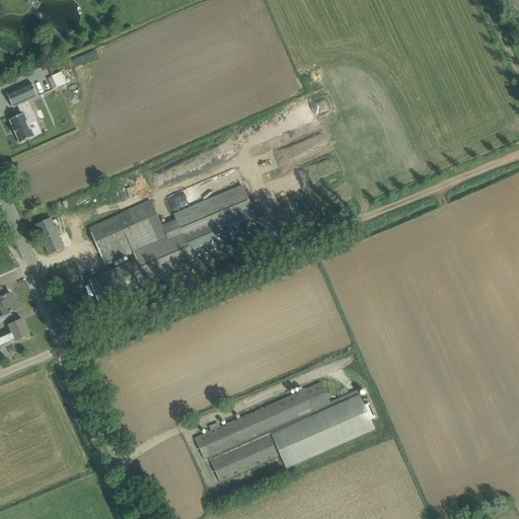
[(52,76),(48,79),(53,90),(58,88),(52,76)]
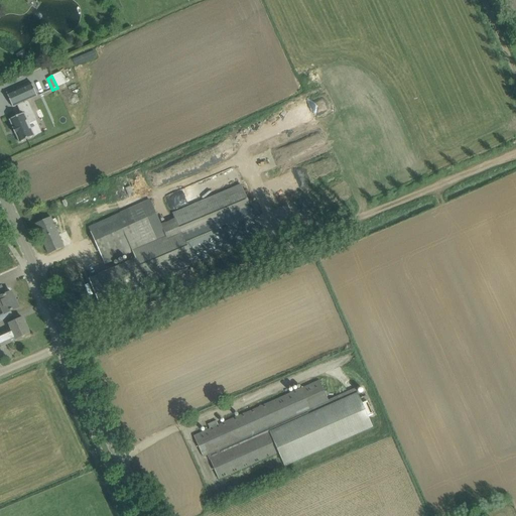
[(31,83),(7,94),(13,107),(18,105),(27,101),(37,97),(31,83)]
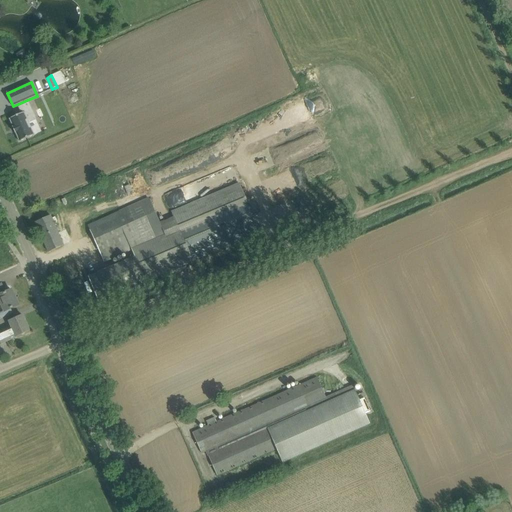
[(22,113),(9,119),(13,127),(13,128),(15,133),(16,133),(20,141),(34,135),(28,122),(36,119),(27,100),(18,104),(22,113)]
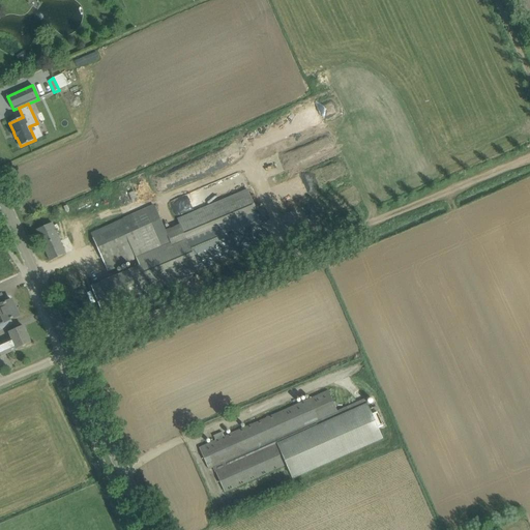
[(153,205),(91,234),(108,271),(136,259),(137,258),(141,266),(151,291),(199,270),(267,241),(245,189),(178,219),(182,229),(186,239),(171,246),(169,243),(171,242),(153,205)]
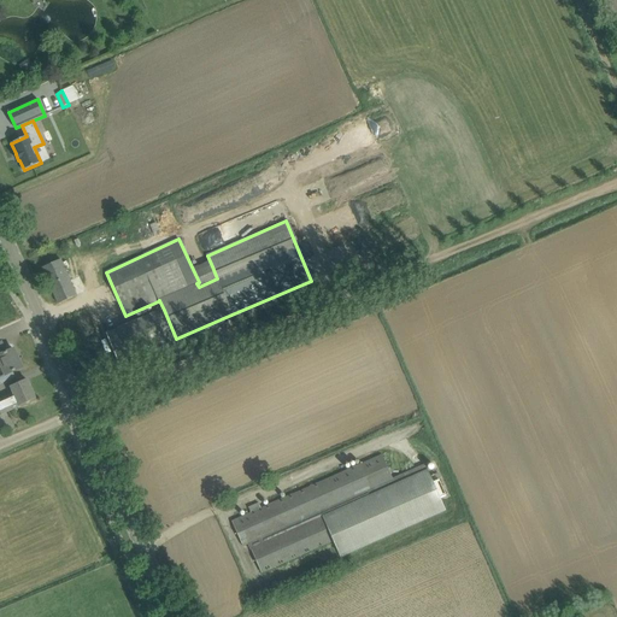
[(76,295),(70,281),(60,259),(42,268),(58,304),(76,295)]
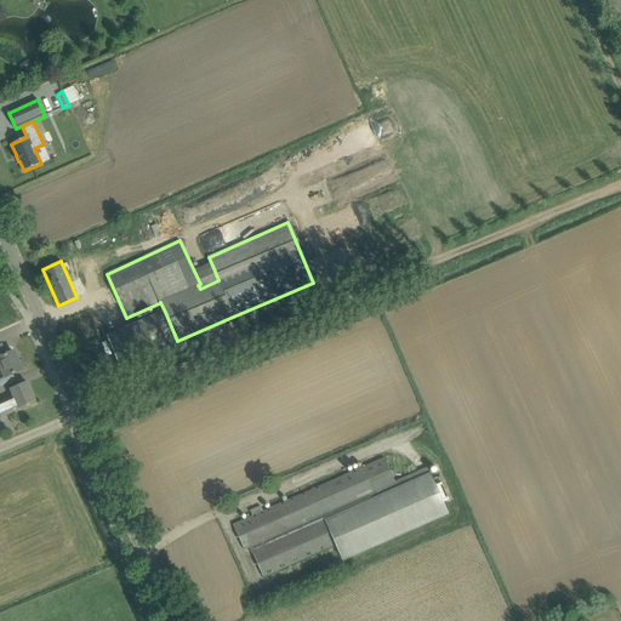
[(0,365),(5,377),(11,375),(22,370),(13,352),(5,355),(4,353),(1,353),(0,351),(0,365)]
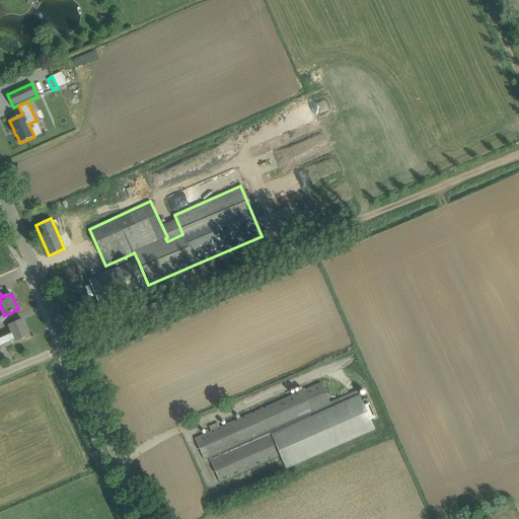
[(0,345),(1,349),(16,342),(16,341),(29,335),(22,319),(9,325),(11,331),(0,337),(0,345)]
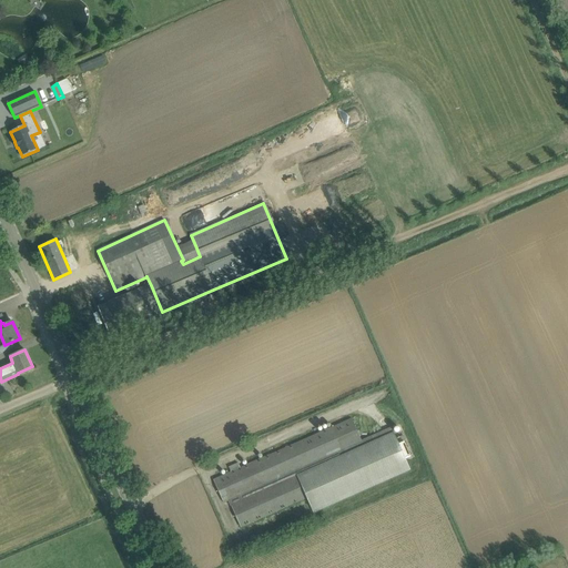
[(231,473),(213,480),(223,503),(229,500),(241,528),(251,524),(306,498),(313,514),(411,470),(392,428),(362,443),(351,419),(241,468),(239,464),(229,467),(231,473)]
